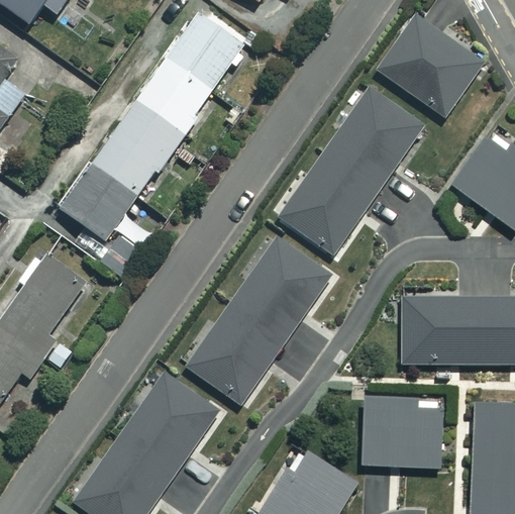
[(0,0),(0,4),(28,24),(42,4),(57,14),(66,0),(0,0)]
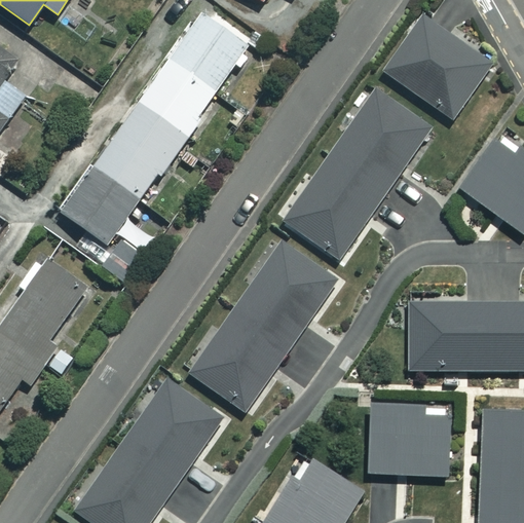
[(169,57),(219,92),(251,47),(200,11),(169,57)]
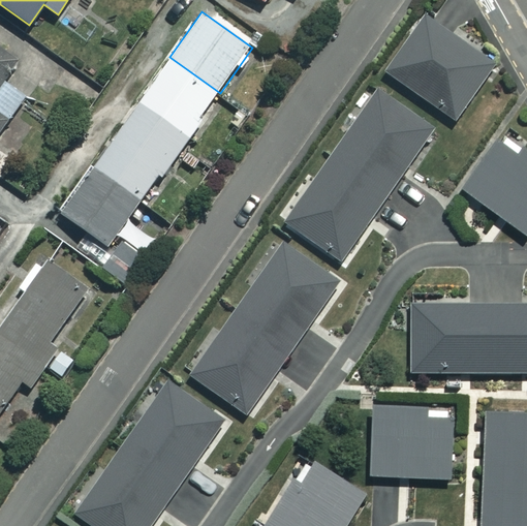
[(495,64),(426,17),(386,72),(456,121),(495,64)]
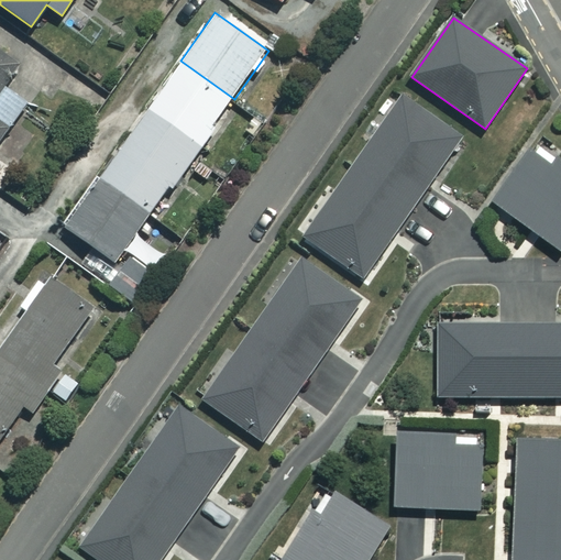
[(20,63),(0,48),(0,139),(28,101),(3,85),(20,63)]
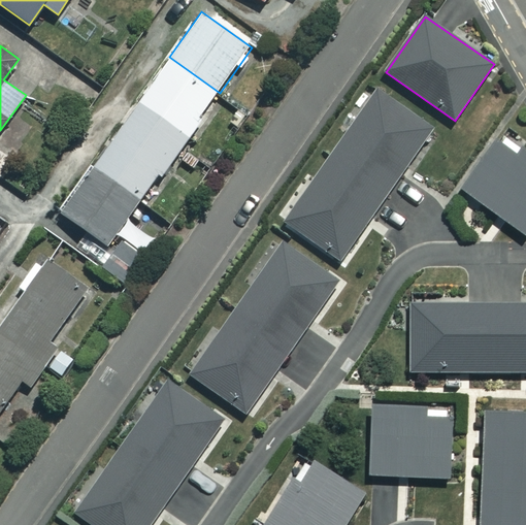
[(94,165),(143,200),(220,93),(169,57),(94,165)]
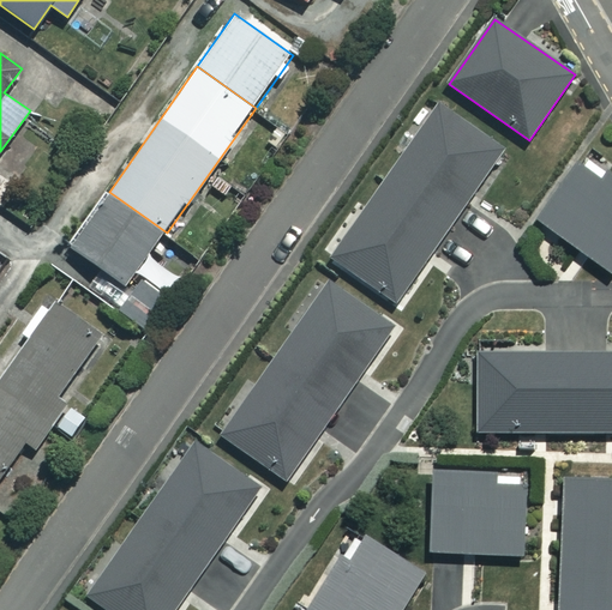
[(503,151),(439,106),(333,258),(396,303),(503,151)]
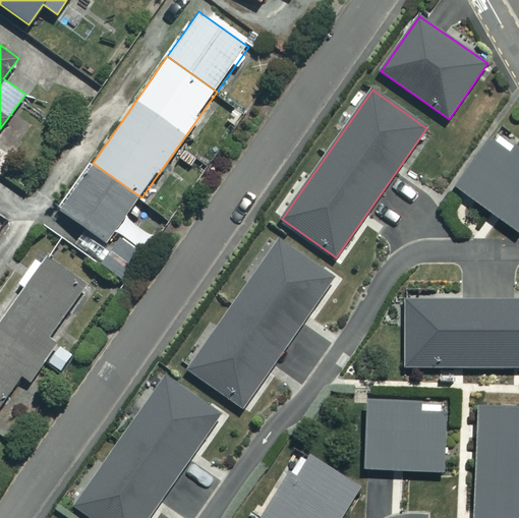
[(518,147),(499,133),(465,182),(518,219),(518,147)]
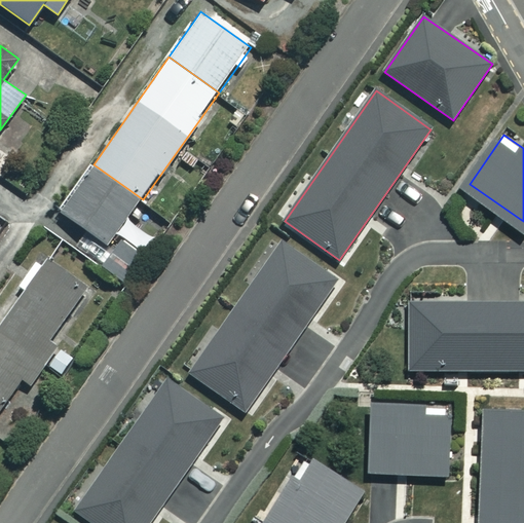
[(94,164),(60,212),(96,236),(83,254),(123,283),(155,237),(129,220),(143,199),(94,164)]
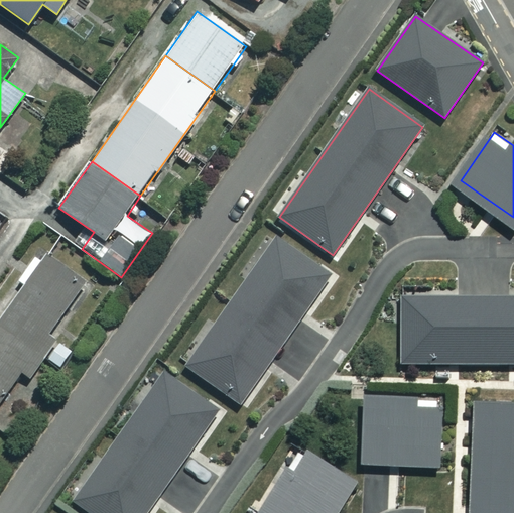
[(330,276),(276,239),(187,366),(240,403),(330,276)]
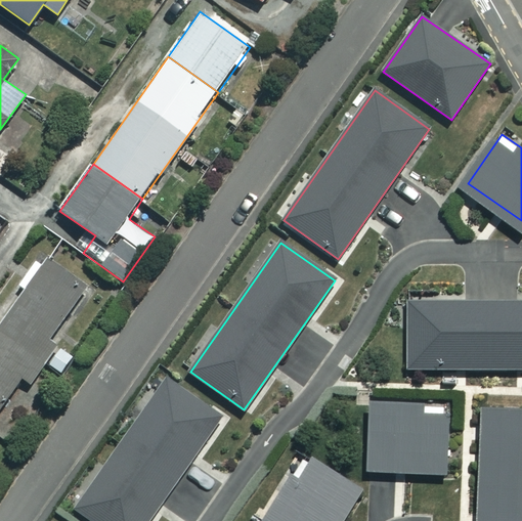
[(88,289),(39,254),(16,285),(26,291),(0,326),(0,407),(22,377),(30,382),(56,344),(51,340),(88,289)]
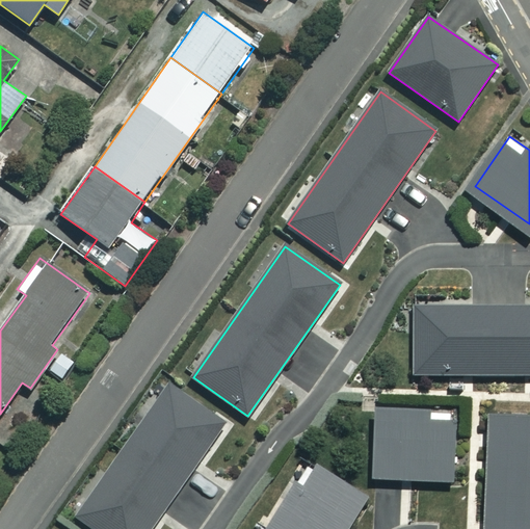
[(529,294),(414,295),(415,362),(430,361),(431,365),(450,365),(450,351),(475,351),(475,356),(496,356),(496,351),(507,350),(507,344),(514,344),(514,350),(529,350),(529,294)]
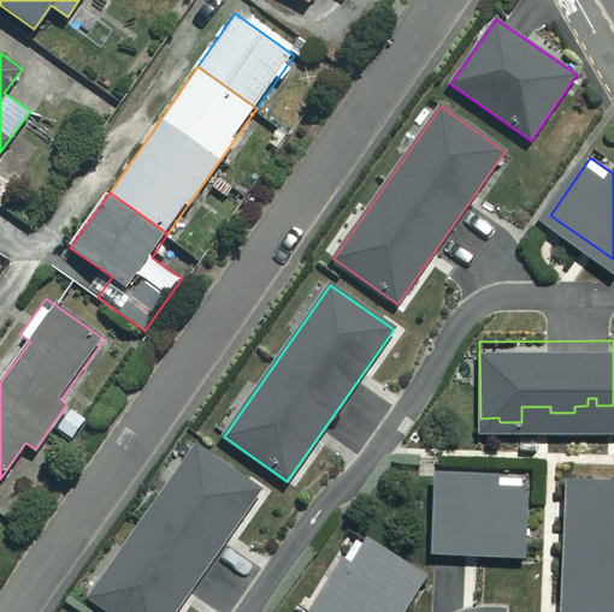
[(172,611),(260,491),(198,446),(89,598),(108,611),(172,611)]
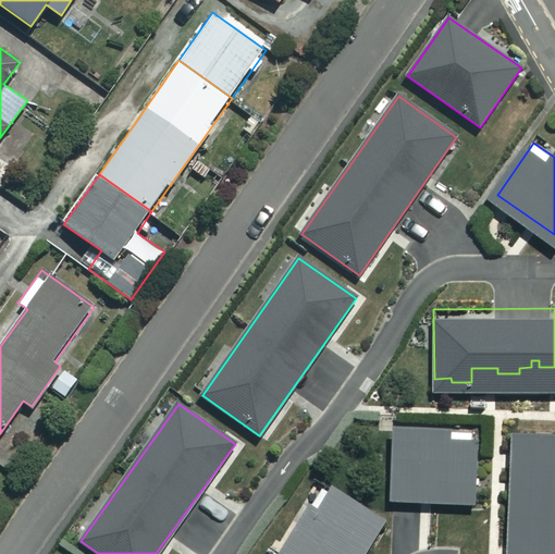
[(478,432),(393,427),(389,501),(473,505),(478,432)]
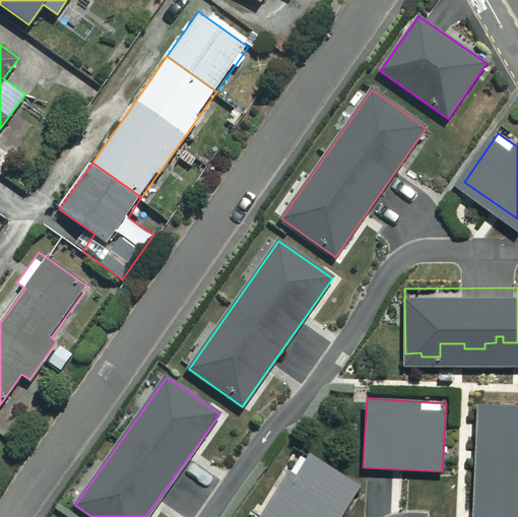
[(517,406),(478,404),(470,516),(517,516),(517,406)]
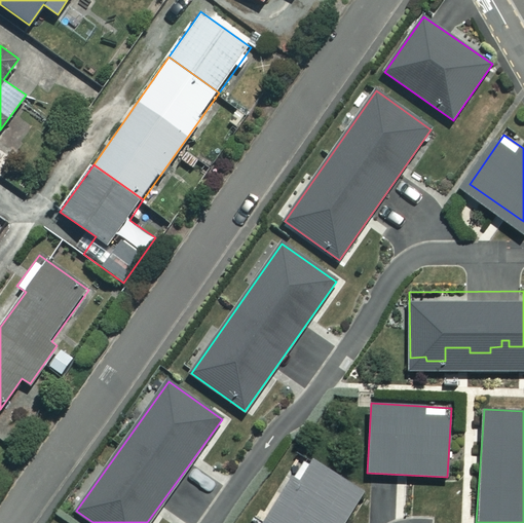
[(298,481),(292,478),(264,522),(342,522),(362,490),(310,460),(298,481)]
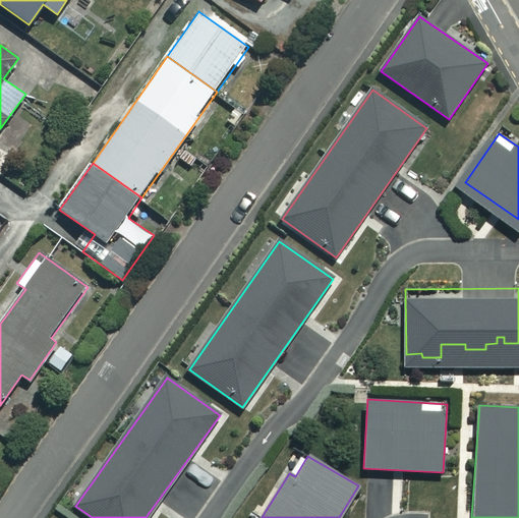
All buildings are outlined.
